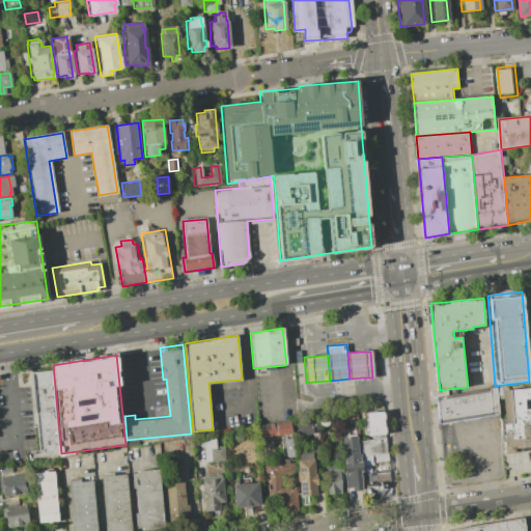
[(59,454),(43,455),(43,451),(39,451),(32,371),(52,369),(59,454)]
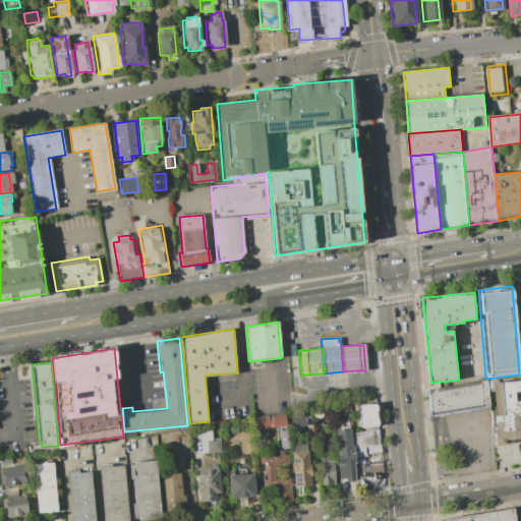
[(428,389),(486,381),(490,407),(432,414),(428,389)]
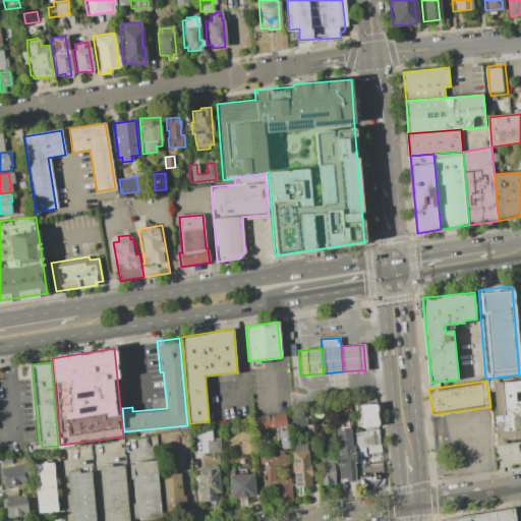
[(493,383),(519,381),(520,403),(520,437),(497,439),(493,383)]
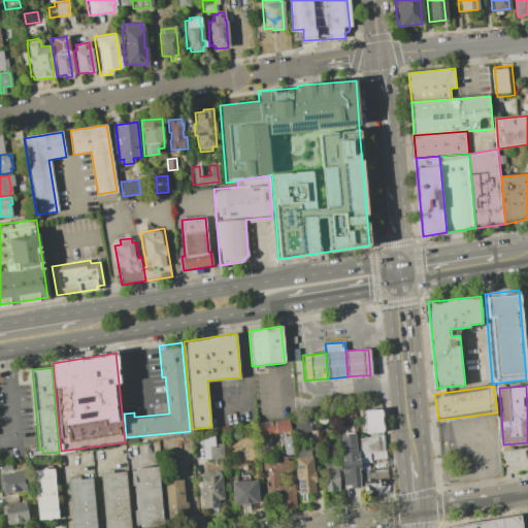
[(364,409),(382,408),(384,431),(366,432),(364,409)]
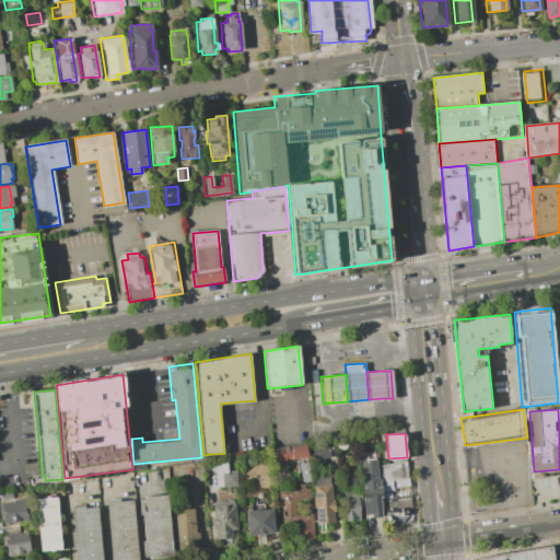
[(330,456),(308,458),(306,443),(329,441),(330,456)]
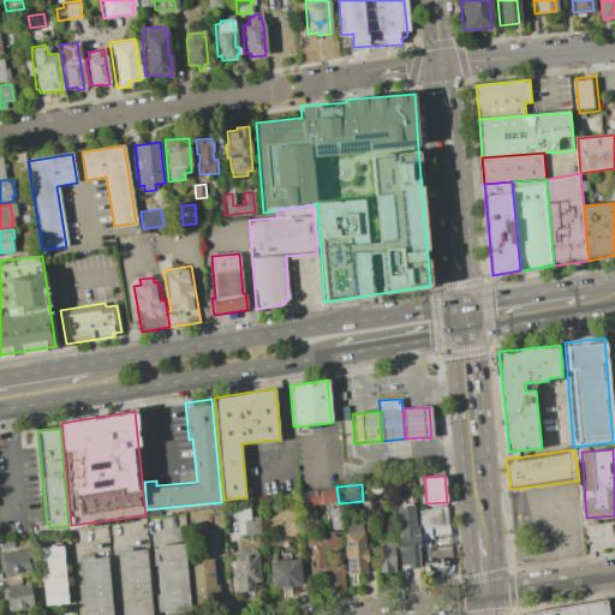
[(310,508),(310,505),(304,506),(302,491),(336,485),(338,501),(317,503),(317,507),(310,508)]
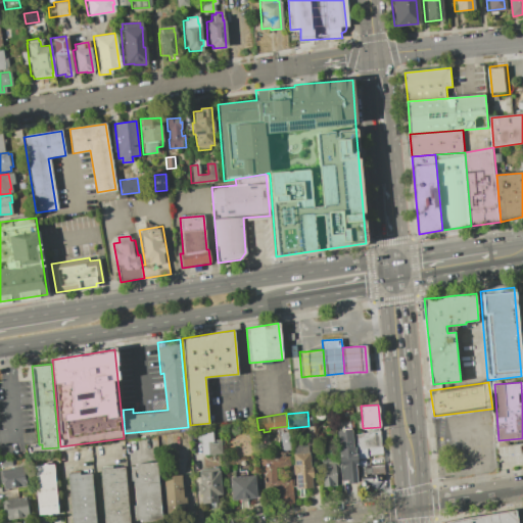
[(221,438),(223,454),(202,455),(201,440),(200,429),(212,428),(212,439),(221,438)]
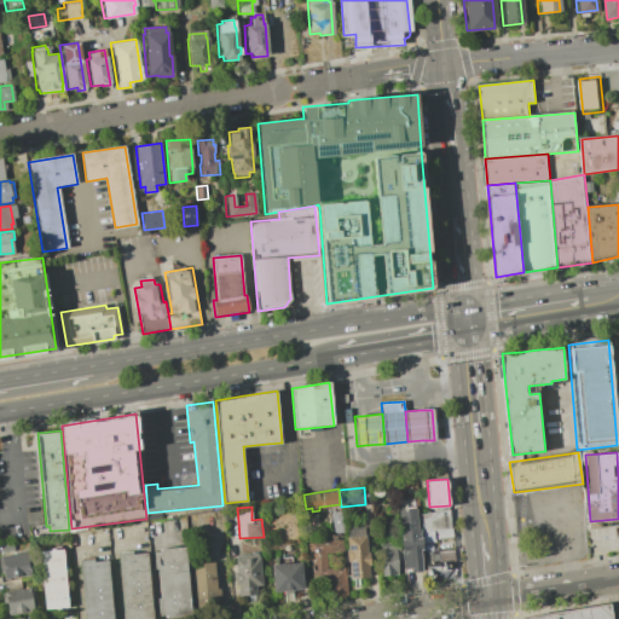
[(422,548),(421,548),(422,570),(411,571),(411,566),(404,567),(404,563),(399,508),(416,507),(418,527),(421,527),(422,548)]
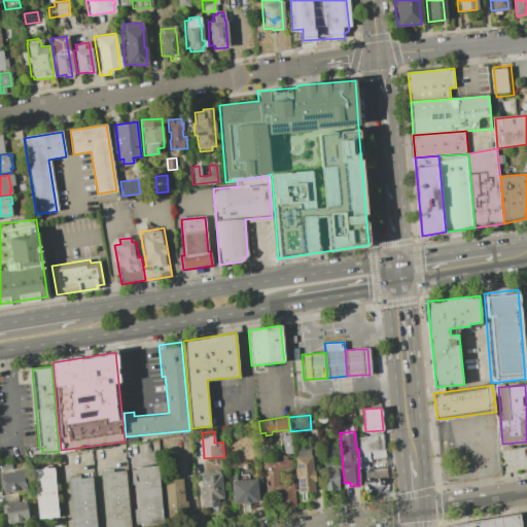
[(357,435),(383,433),(384,449),(372,451),(370,451),(360,452),(359,452),(357,435)]
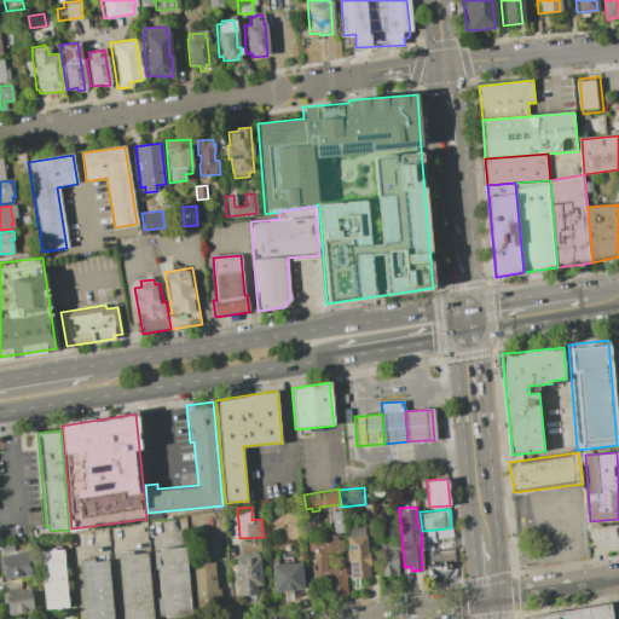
[(437,530),(451,527),(452,537),(437,538),(437,530)]
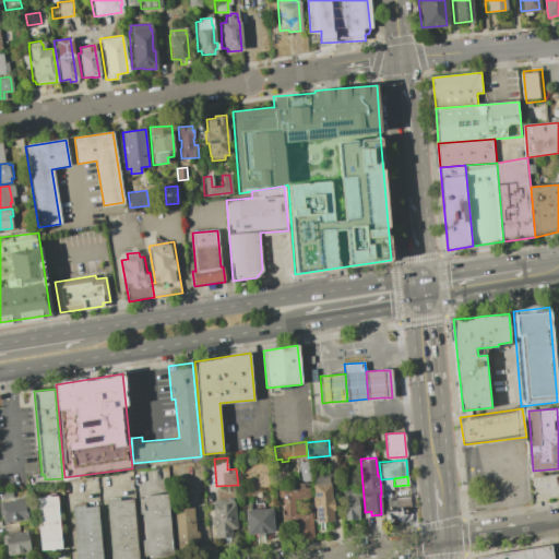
[(382,479),(392,478),(393,489),(383,490),(382,479)]
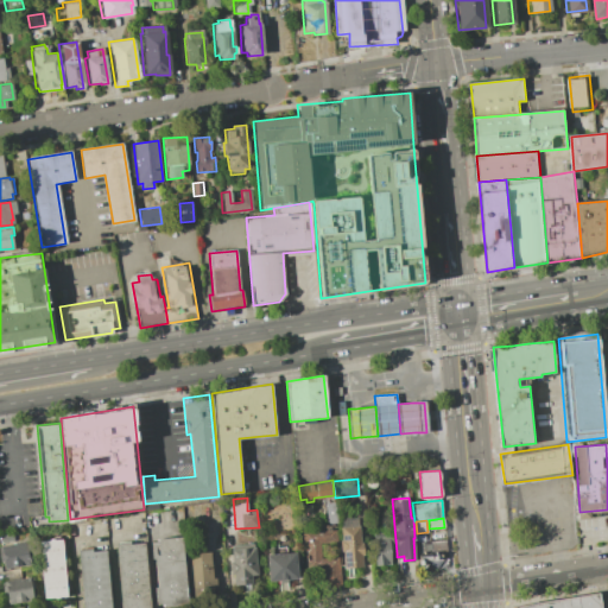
[(361,540),(362,540),(363,553),(362,553),(362,564),(343,567),(342,550),(341,550),(340,539),(342,539),(341,526),(360,524),(361,540)]
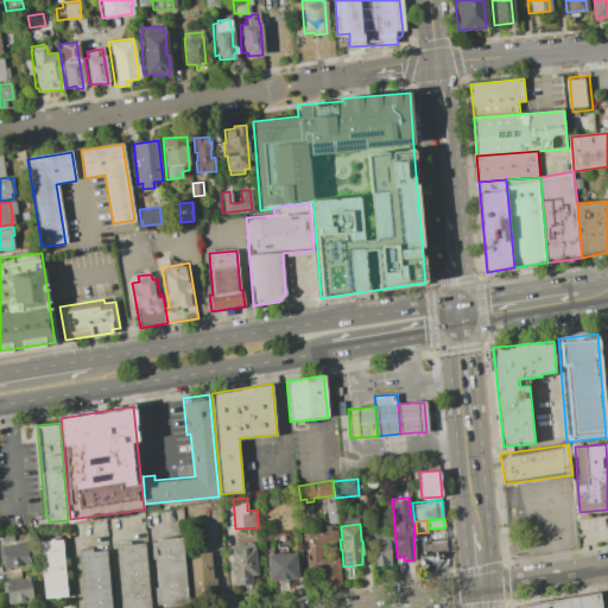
[(321,557),(323,557),(339,556),(341,584),(324,586),(323,568),(309,569),(308,558),(308,551),(303,552),(302,530),(316,529),(337,527),(337,542),(320,543),(321,557)]
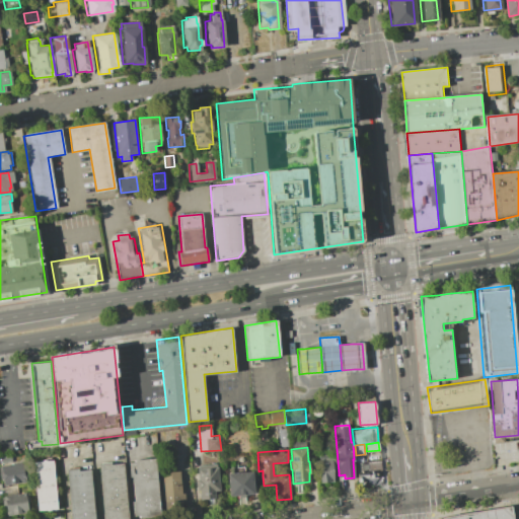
[(331,453),(335,453),(337,473),(334,473),(335,480),(320,482),(318,454),(331,453)]
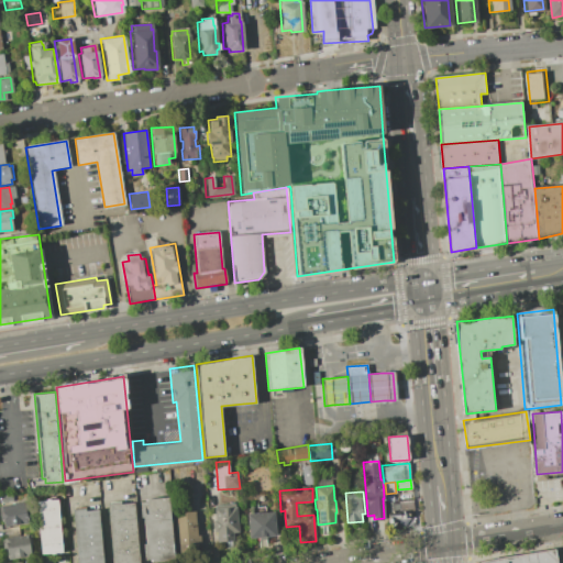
[(0,495),(12,493),(13,500),(1,503),(0,495)]
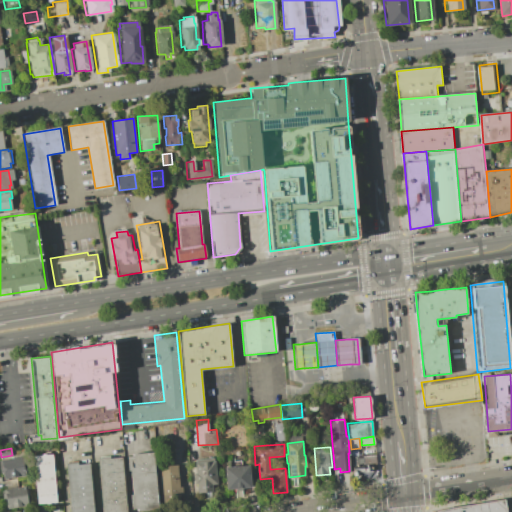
[(132,455),(132,452),(153,450),(158,507),(137,509),(137,507),(132,508),(131,493),(132,493),(130,469),(129,469),(127,455),(132,455)]
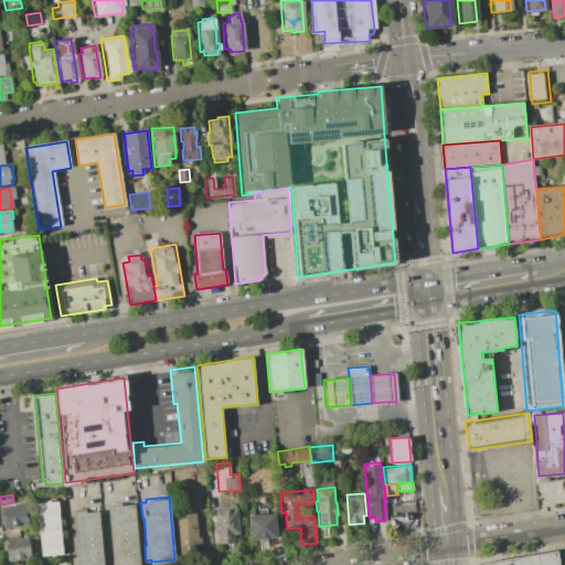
[(62,553),(42,555),(36,502),(57,500),(62,553)]
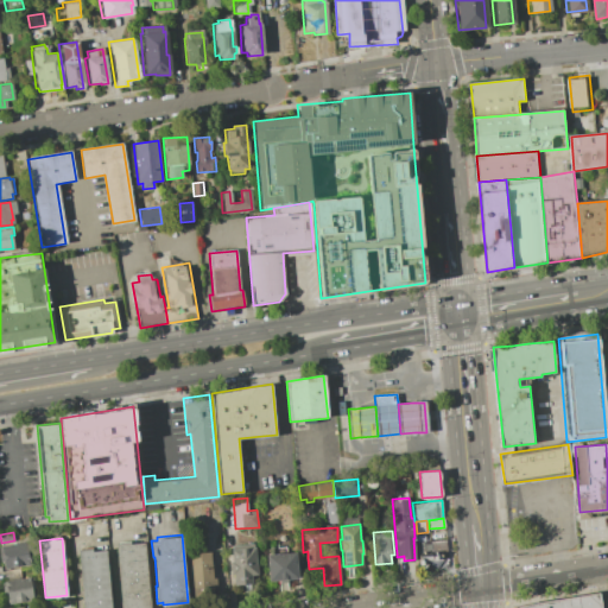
[(116,548),(116,542),(130,540),(131,543),(145,542),(150,607),(120,607),(116,551),(116,548)]
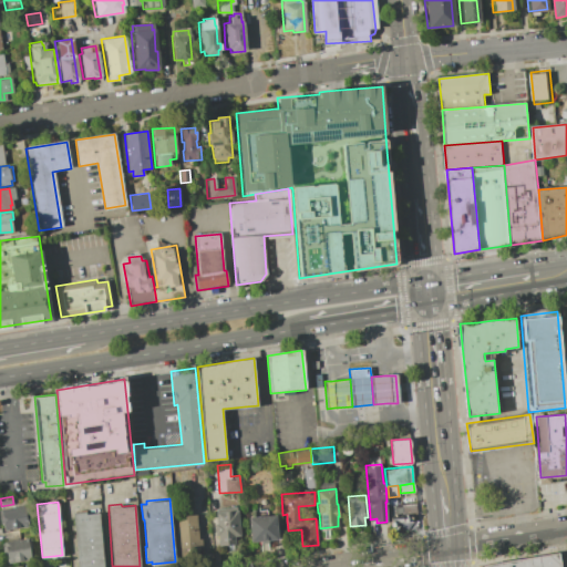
[(389,505),(390,526),(398,526),(398,523),(413,522),(412,513),(402,513),(402,506),(397,507),(397,504),(389,505)]
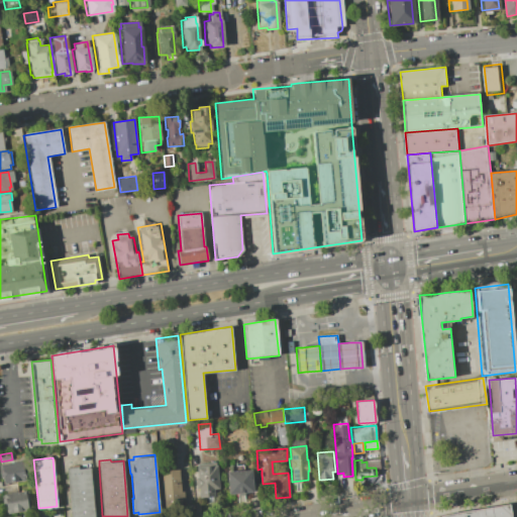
[(1,463),(22,460),(25,480),(3,483),(2,476),(0,476),(0,463),(1,463)]
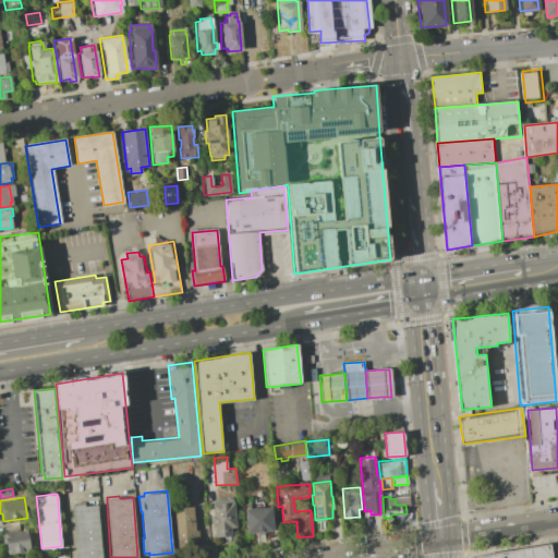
[(211,514),(214,514),(213,500),(234,498),(237,525),(230,526),(231,534),(215,536),(215,528),(215,525),(213,525),(211,514)]
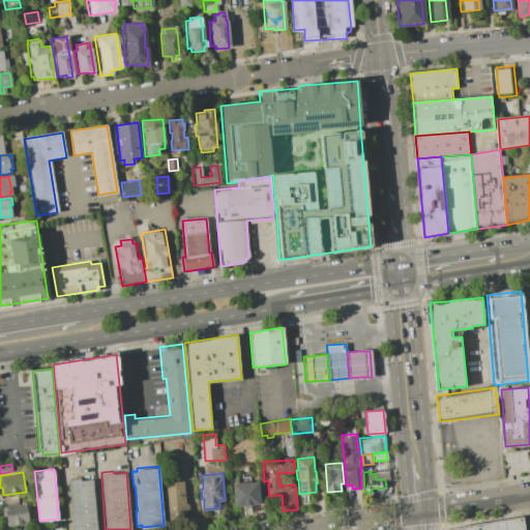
[(81,479),(93,478),(96,529),(72,529),(69,478),(80,478),(81,479)]
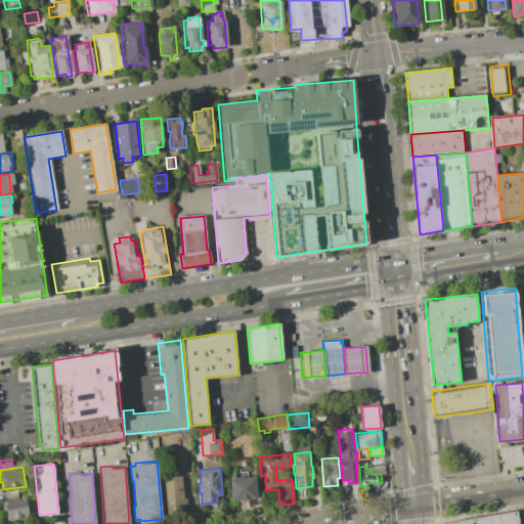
[(186,497),(187,506),(184,506),(184,511),(165,512),(162,476),(181,475),(183,497),(186,497)]
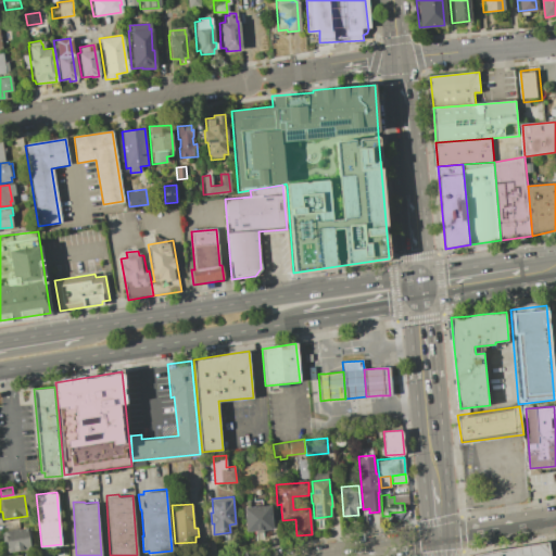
[(272,528),(245,530),(243,506),(270,504),(272,528)]
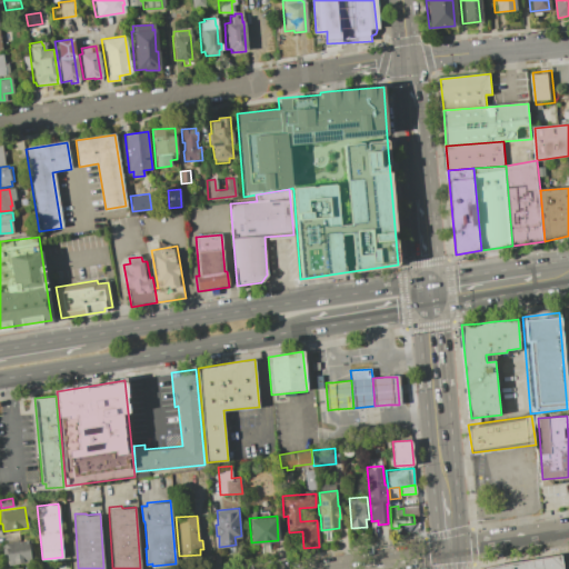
[(19,540),(7,542),(6,535),(18,532),(19,540)]
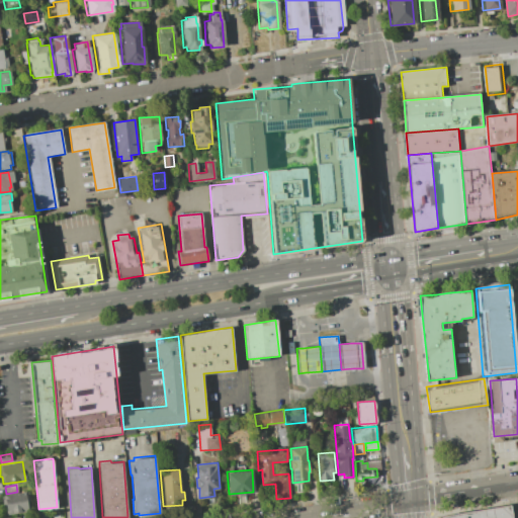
[(5,505),(3,505),(1,496),(4,495),(4,494),(6,494),(17,492),(25,491),(25,492),(28,492),(29,500),(27,501),(28,510),(7,514),(5,505)]
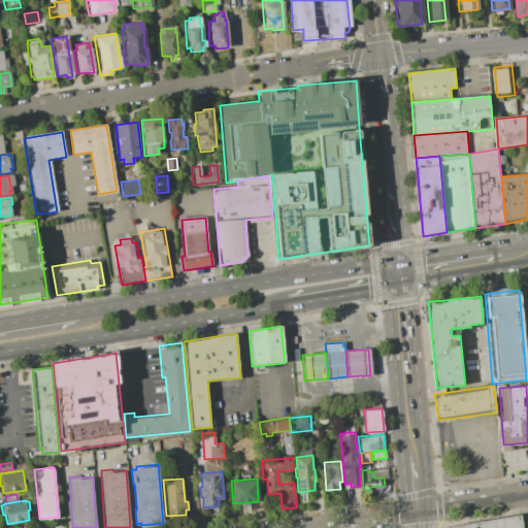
[(446,527),(519,517),(520,527),(446,527)]
